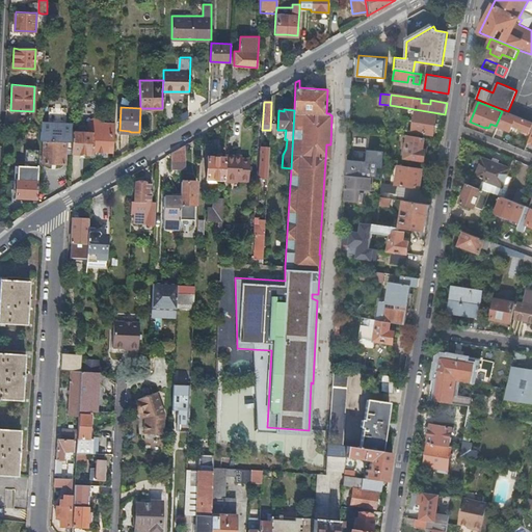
[(502,111),(496,126),(509,131),(511,126),(529,132),(531,124),(531,121),(508,111),(502,109),(502,111)]
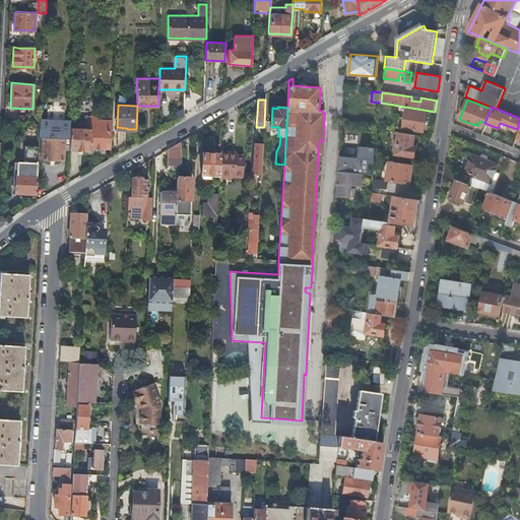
[(424,132),(427,113),(406,110),(403,129),(424,132)]
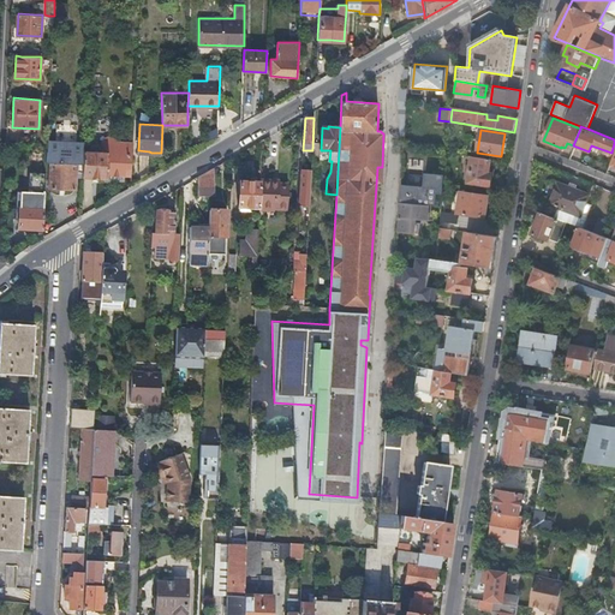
[(83,151),(82,177),(107,178),(107,174),(125,175),(126,162),(129,162),(130,142),(118,141),(114,137),(112,136),(107,136),(105,136),(101,139),(101,153),(83,151)]
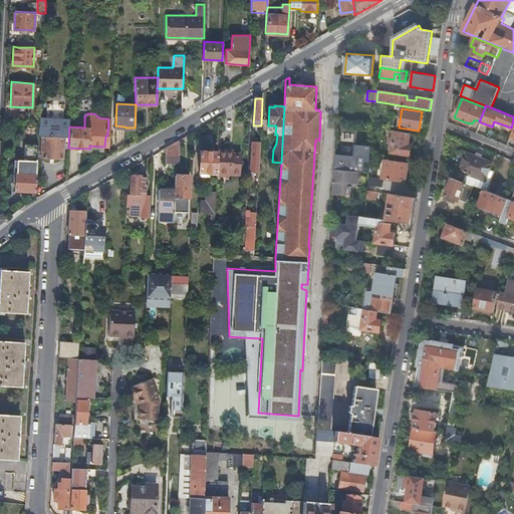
[(411,133),(395,131),(392,153),(410,156),(412,146),(409,145),(411,133)]
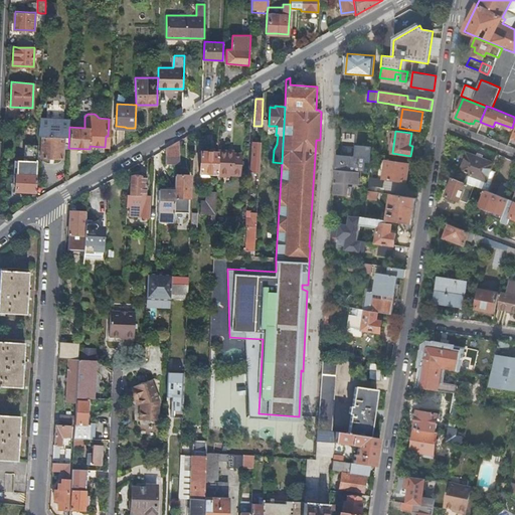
[(40,157),(62,159),(63,137),(41,136),(40,157)]
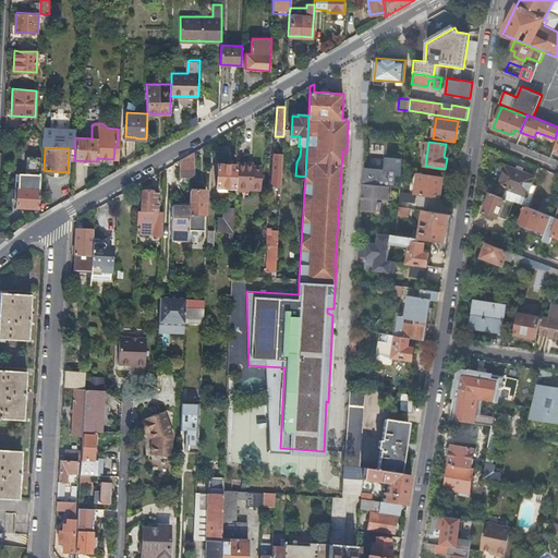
[(179,160),(179,179),(190,179),(193,179),(193,153),(179,160)]
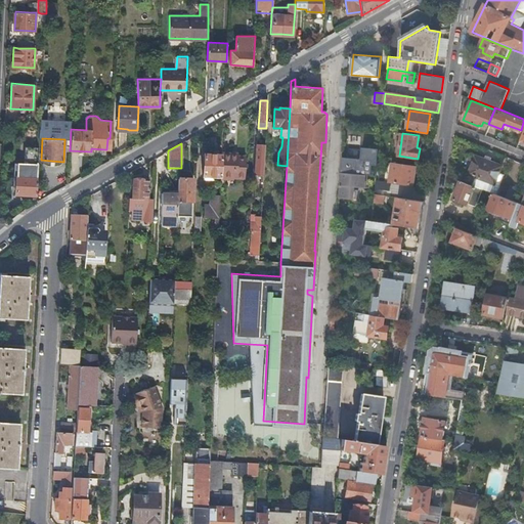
[(256,173),(263,174),(264,165),(264,154),(265,145),(260,144),(260,150),(257,150),(256,173)]
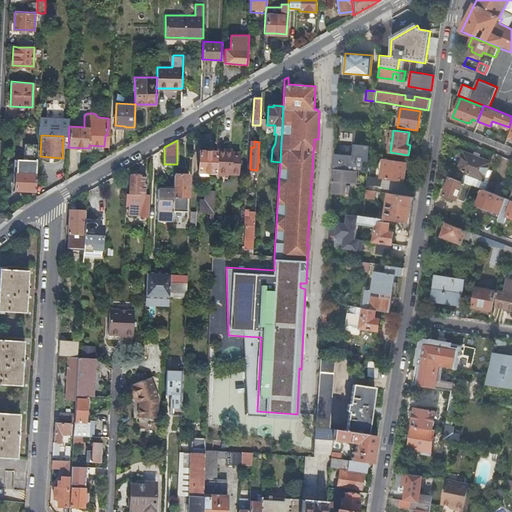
[(334,154),(333,168),(357,171),(363,172),(364,161),(369,162),(371,145),(355,144),(354,155),(334,154)]
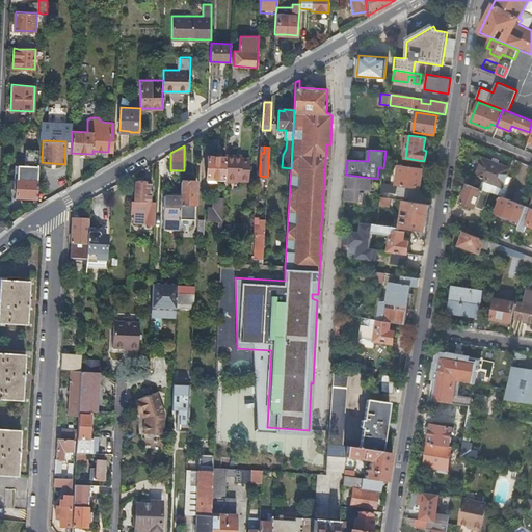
[(239,156),(225,155),(225,157),(224,180),(248,181),(249,158),(246,158),(239,158),(239,156)]
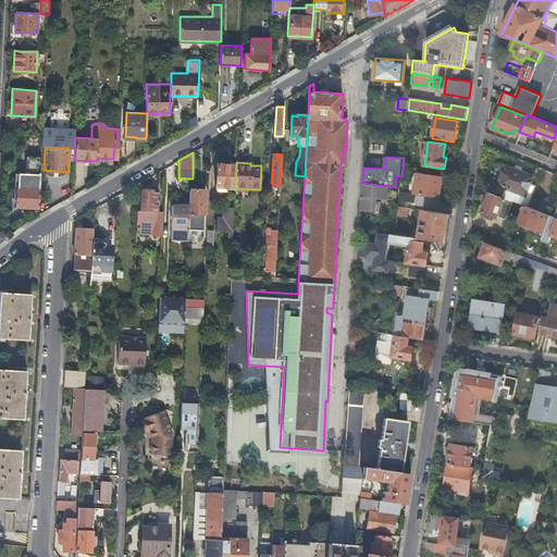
[(235,188),(236,164),(217,164),(215,187),(235,188)]
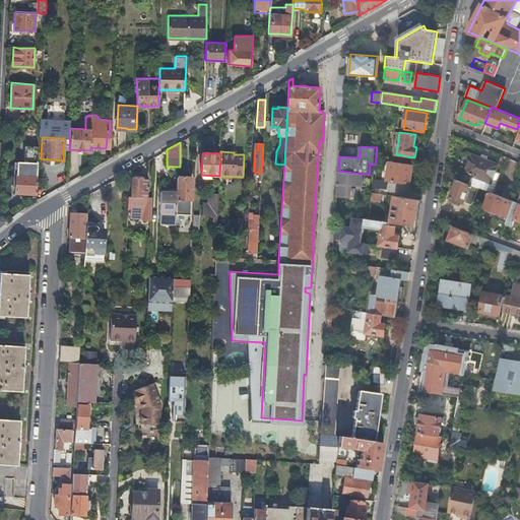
[(496,184),(498,179),(500,173),(495,171),(497,165),(471,154),(466,167),(464,172),(472,176),(469,184),(479,188),(491,192),(492,192),(496,184)]
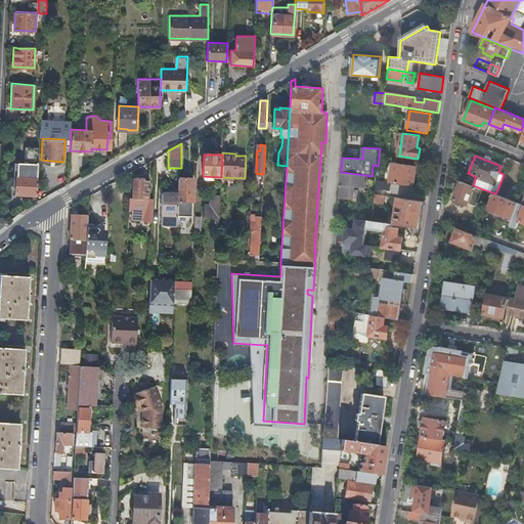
[(390,181),(393,163),(387,162),(384,180),(390,181)]
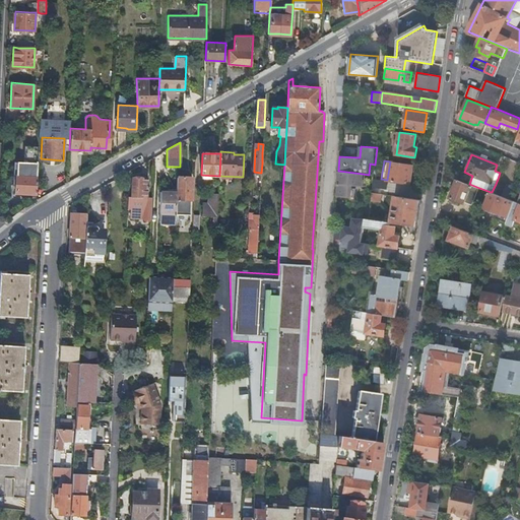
[(413,165),(390,161),(387,180),(410,184),(413,165)]
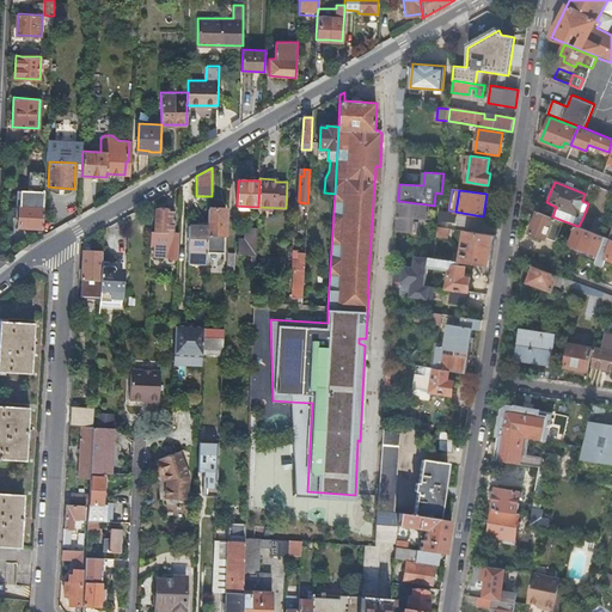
[(18,227),(42,228),(44,194),(20,193),(19,206),(16,206),(14,214),(19,215),(18,227)]
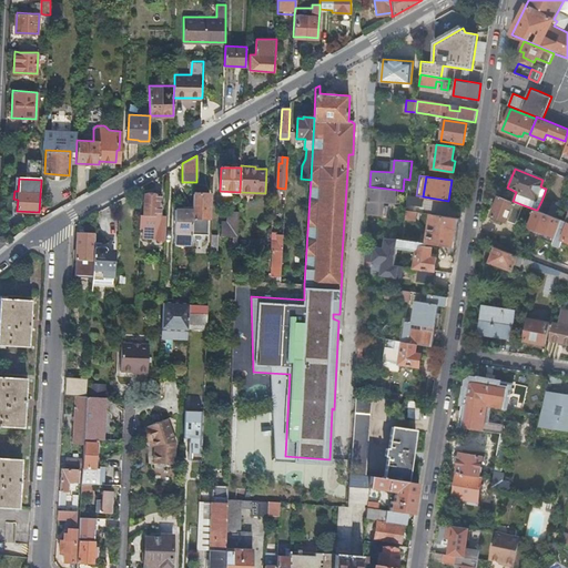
[(369,186),(367,214),(386,216),(387,205),(383,205),(384,202),(395,203),(395,202),(396,190),(369,186)]
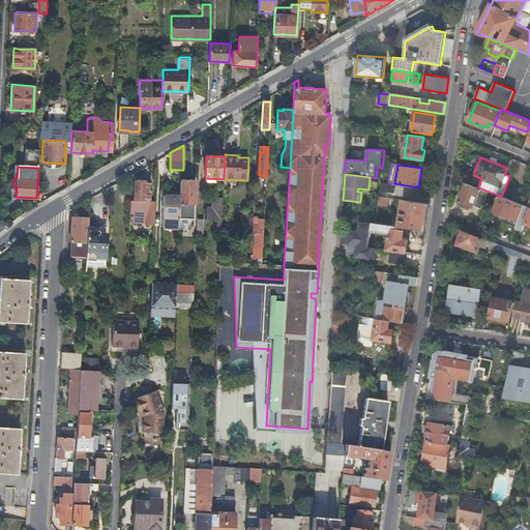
[(195,180),(180,180),(180,189),(180,194),(179,196),(179,211),(179,218),(194,218),(194,204),(195,180)]
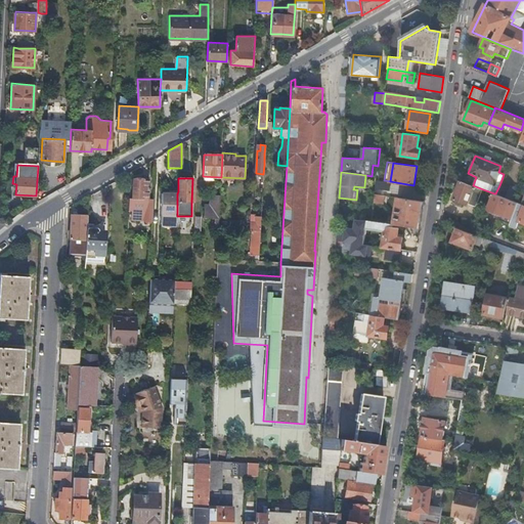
[(142,182),(142,179),(133,179),(132,199),(129,199),(129,211),(132,212),(143,212),(143,219),(145,222),(153,222),(154,200),(148,200),(148,182),(142,182)]
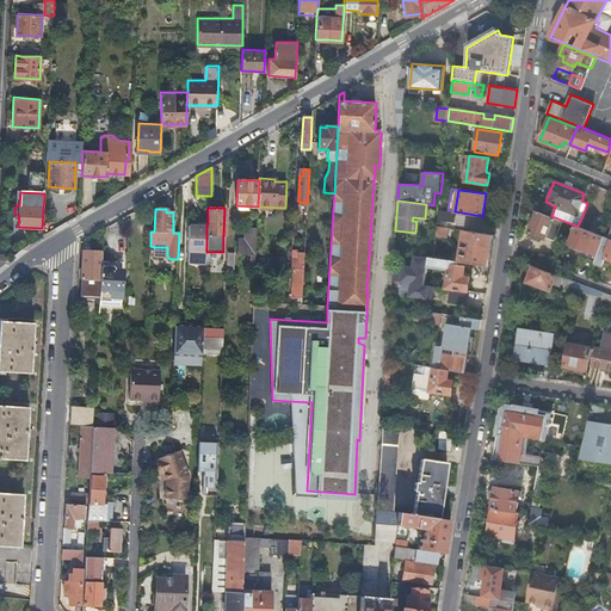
[(555,240),(563,221),(551,216),(537,210),(529,232),(545,239),(547,236),(555,240)]
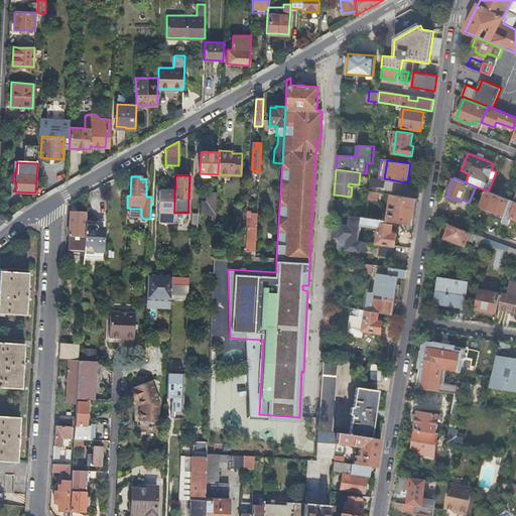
[(158,221),(173,221),(174,213),(174,206),(174,190),(159,190),(158,221)]
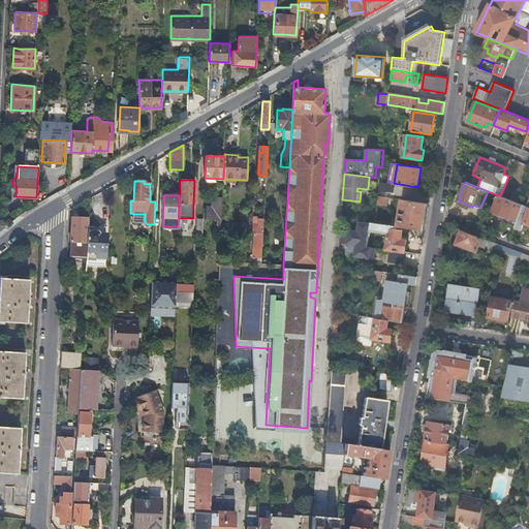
[(514,229),(523,205),(523,204),(518,203),(500,195),(499,195),(493,211),(506,216),(502,225),(514,229)]
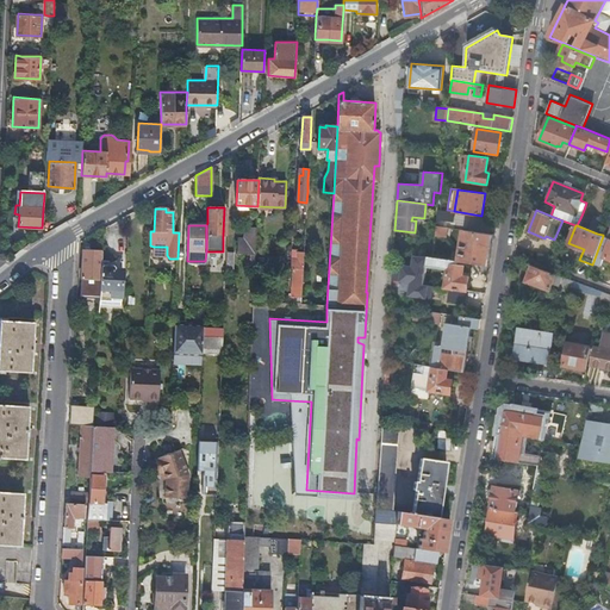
[(436,226),(436,236),(446,237),(447,228),(436,226)]
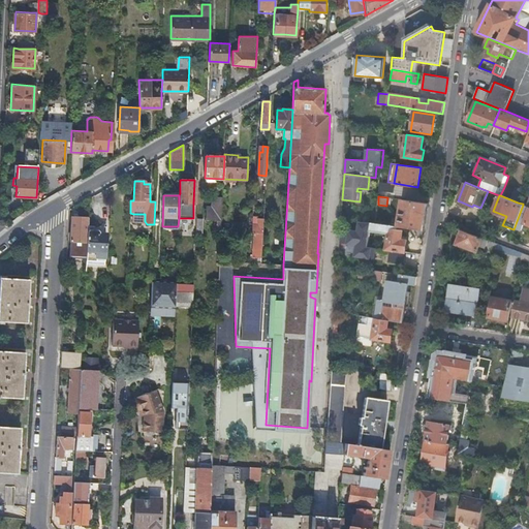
[(206,220),(221,220),(222,197),(216,197),(215,212),(206,212),(206,220)]
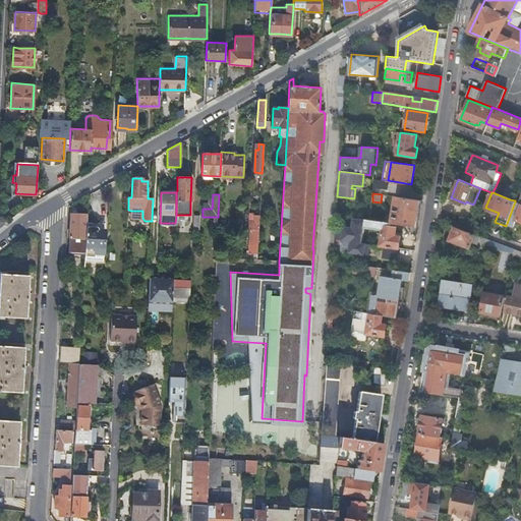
[(393,223),(417,227),(421,200),(397,196),(395,210),(393,209),(392,216),(394,217),(393,223)]
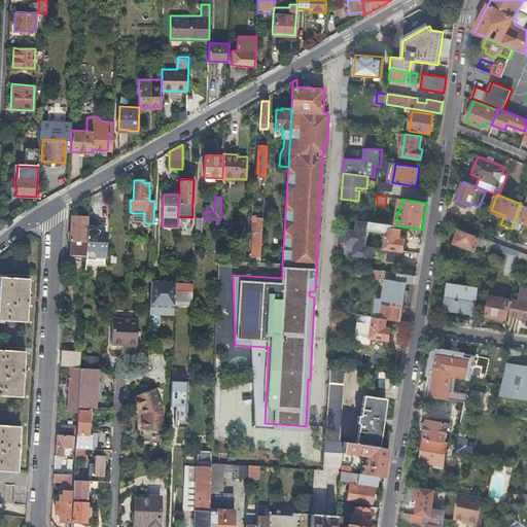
[(69,240),(86,240),(88,226),(88,216),(71,215),(69,240)]
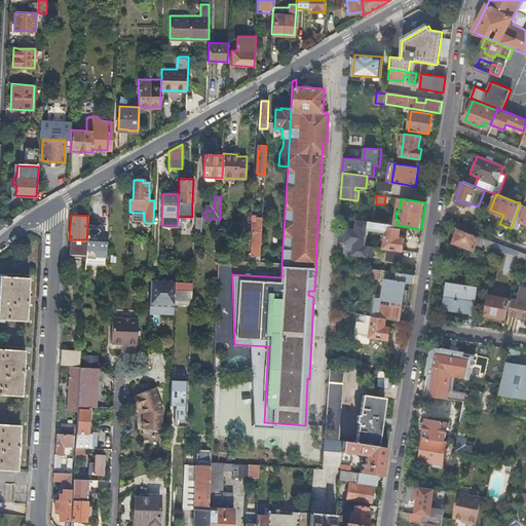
[(262,217),(252,216),(251,231),(255,231),(253,261),(259,262),(262,217)]
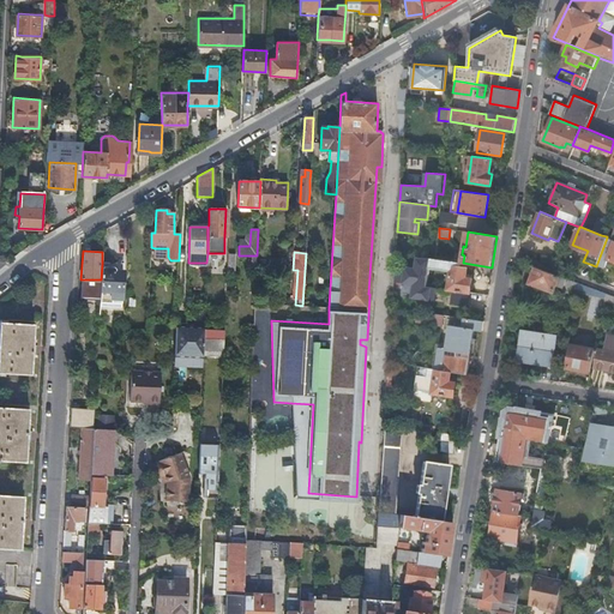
[(429,269),(431,258),(415,257),(415,268),(396,264),(395,282),(413,284),(410,298),(429,300),(432,287),(426,286),(429,269)]
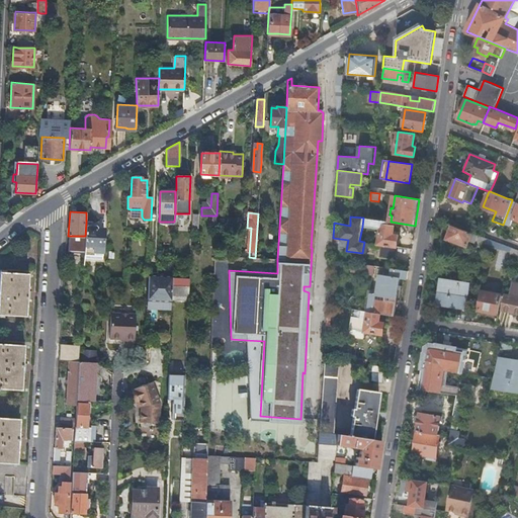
[(368,218),(363,218),(362,227),(380,230),(378,244),(381,245),(396,247),(398,236),(393,235),(395,226),(389,225),(390,221),(368,218)]
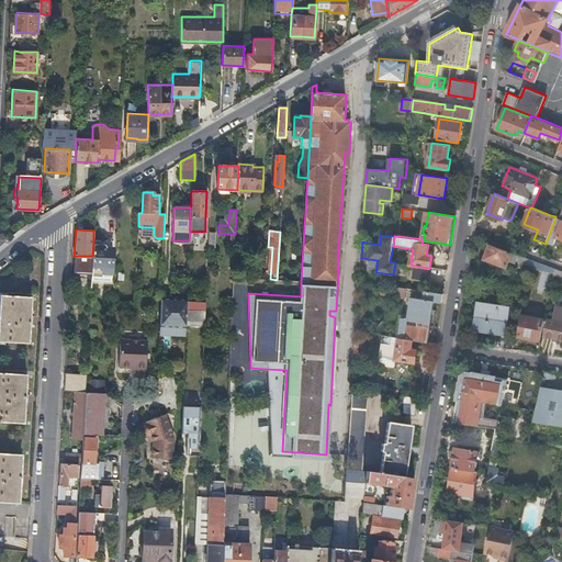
[(94,240),(93,242),(92,256),(91,272),(91,274),(111,276),(113,243),(103,242),(102,240),(94,240)]
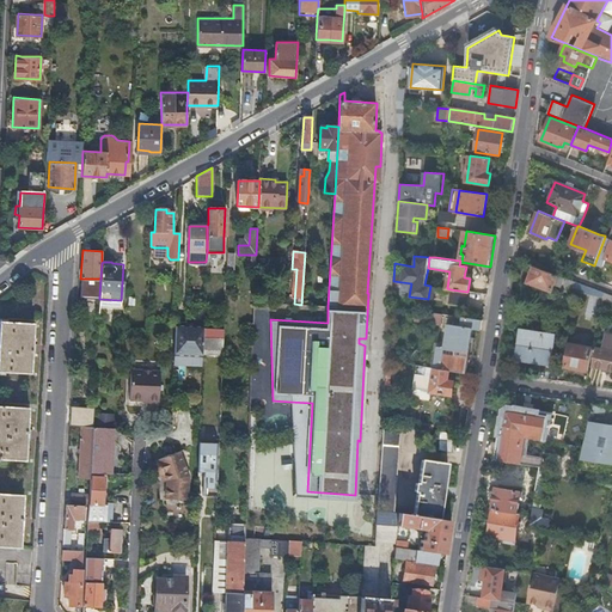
[(571,299),(574,288),(575,281),(550,273),(534,267),(527,283),(552,292),(554,288),(560,289),(557,294),(571,299)]
